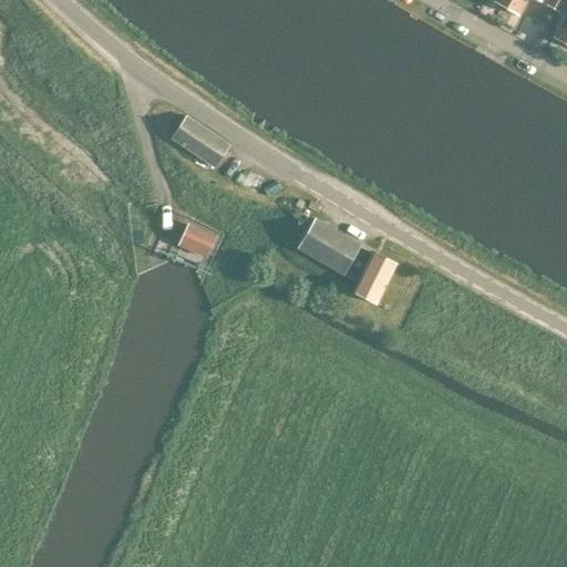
[(495,0),(495,2),(517,14),(525,0),(537,0),(540,1),(540,0),(495,0)]
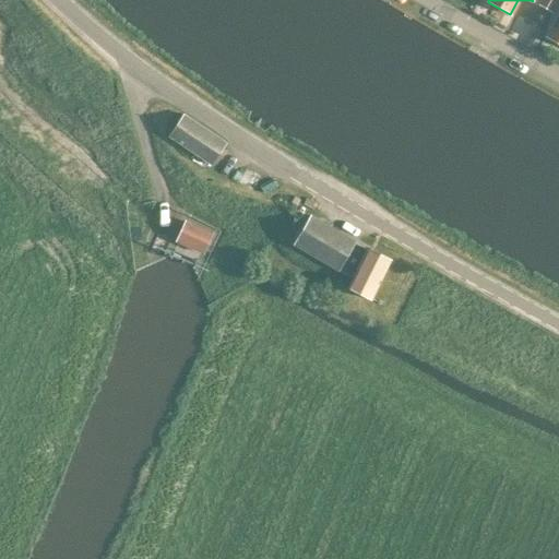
[(551,12),(558,0),(540,0),(538,4),(551,12)]
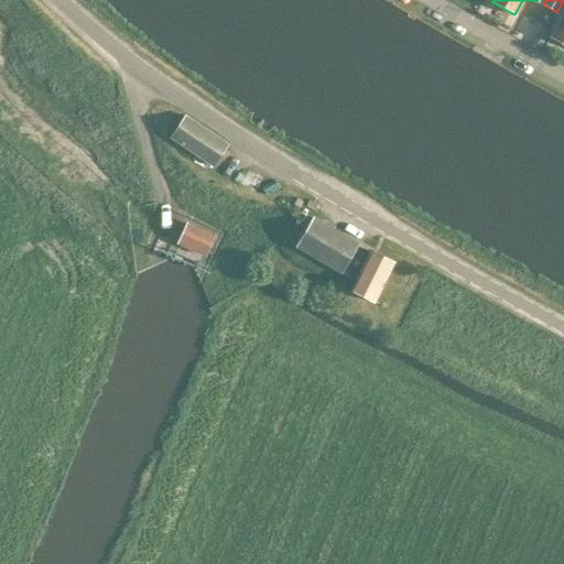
[(563,7),(550,36),(563,44),(563,7)]
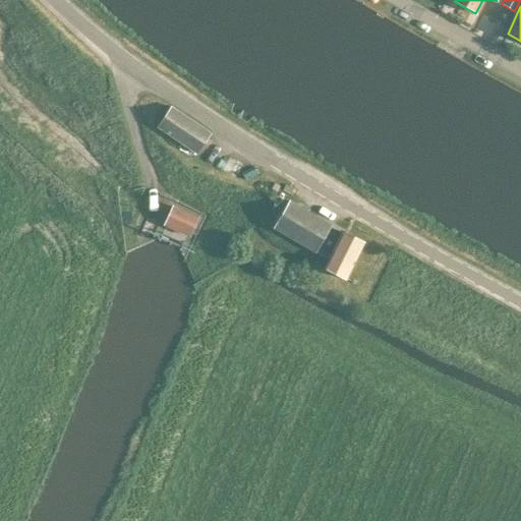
[(197,154),(204,146),(211,134),(171,107),(157,127),(197,154)]
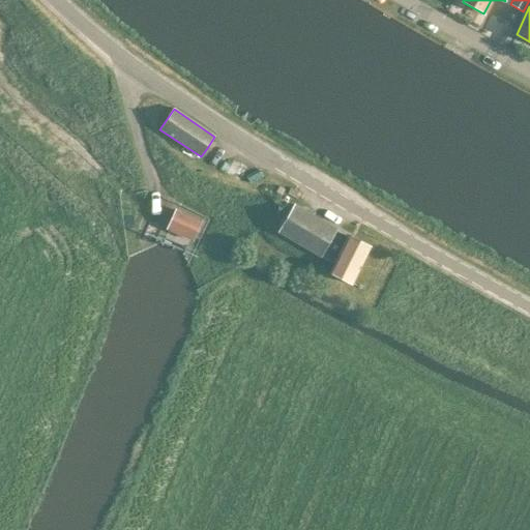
[(352,285),(371,247),(335,230),(336,230),(294,205),(277,233),(320,258),(322,255),(334,261),(329,272),(352,285)]
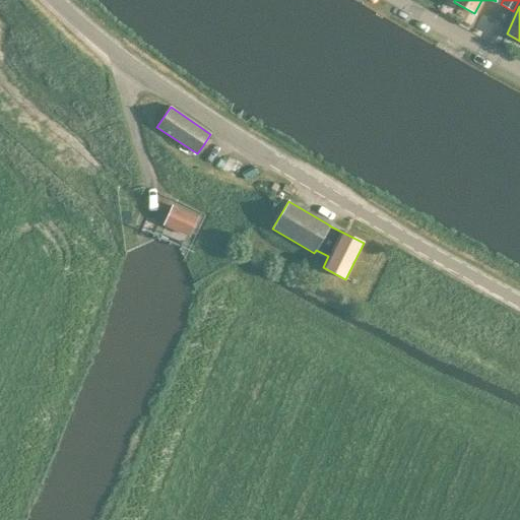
[(197,218),(173,206),(164,224),(189,237),(197,218)]
